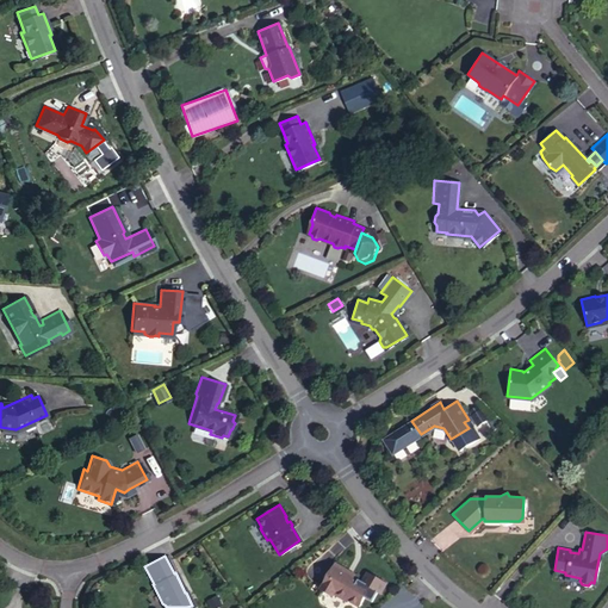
[(345,571),(346,569),(333,562),(318,588),(330,595),(332,593),(345,600),(346,599),(357,605),(368,585),(352,576),(345,571)]
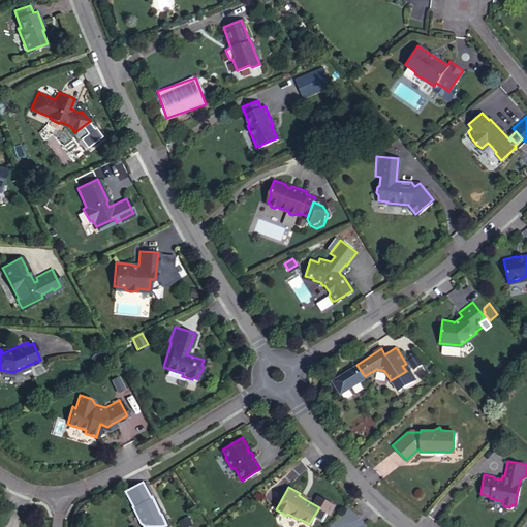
[(187,515),(179,520),(182,526),(191,523),(187,515)]
